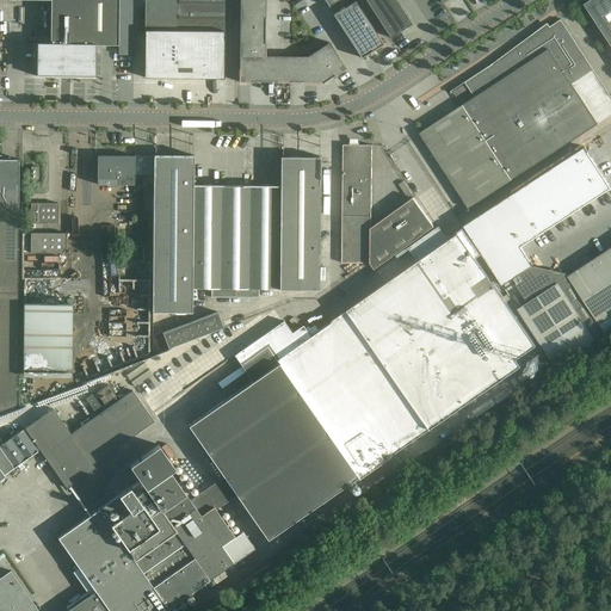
[(50,0),(50,43),(36,43),(36,44),(41,44),(41,51),(37,51),(37,76),(94,78),(94,53),(92,53),(92,44),(118,45),(118,0),(50,0)]
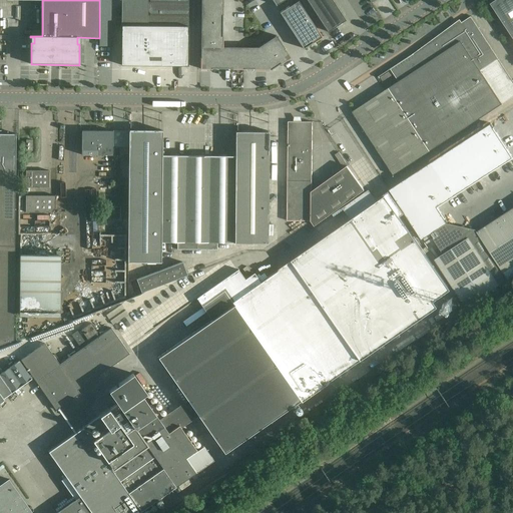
[(188,0),(121,0),(121,59),(188,59),(188,0)]
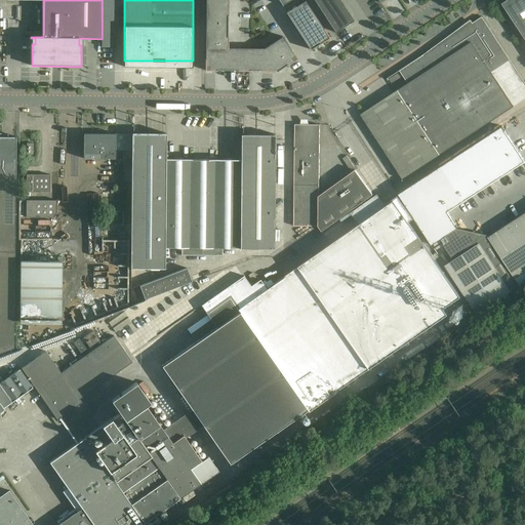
[(286,12),(310,50),(319,44),(320,44),(329,38),(305,0),(286,12)]
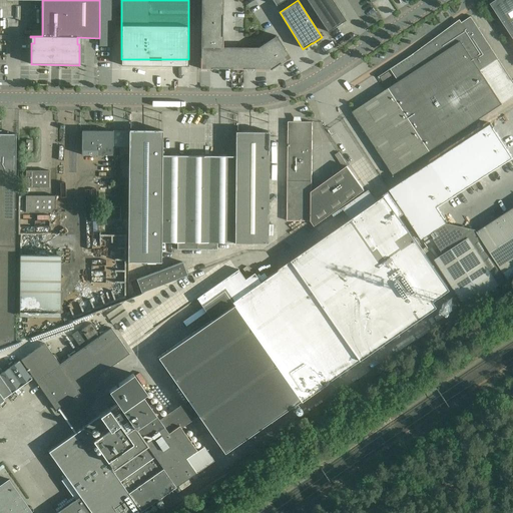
[(306,0),(327,32),(345,20),(332,0),(306,0)]
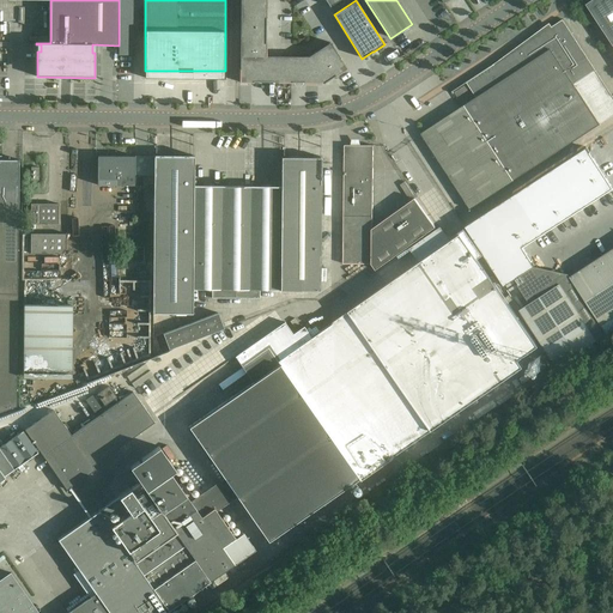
[(612,0),(593,0),(587,5),(612,44),(612,0)]
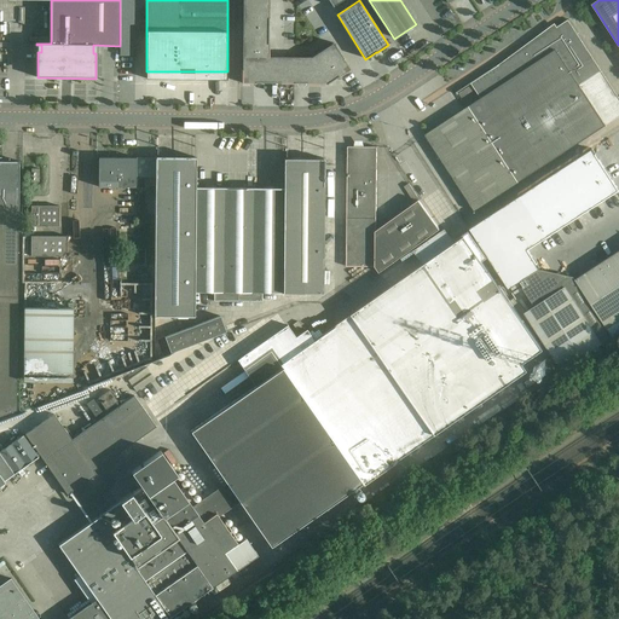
[(270,5),(242,5),(242,30),(268,32),(268,18),(270,18),(270,5)]
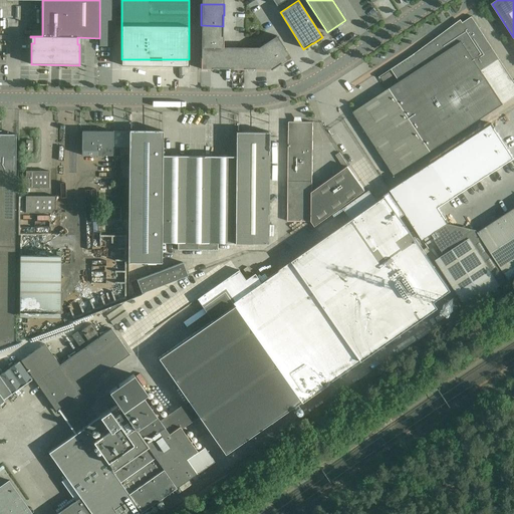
[(391,69),(399,81),(352,111),(395,175),(513,96),(513,81),(472,16),(391,69)]
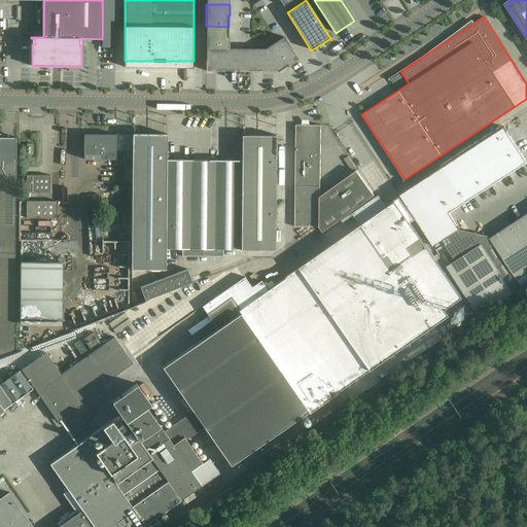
[(206,48),(229,48),(229,37),(229,27),(206,26),(206,48)]
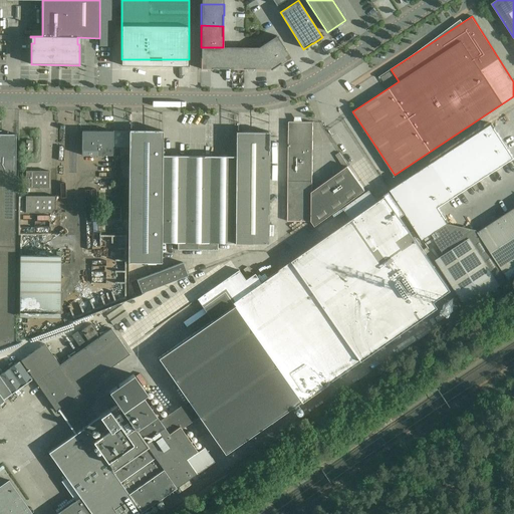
[(258,47),(272,69),(281,63),(281,64),(291,58),(285,48),(276,35),(258,47)]
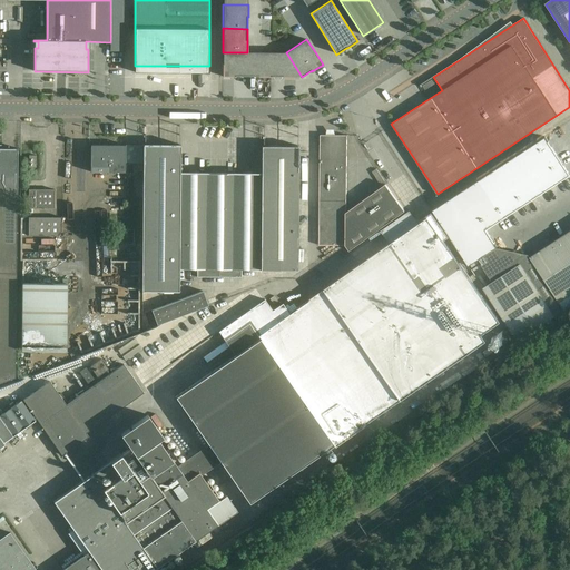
[(247,52),(223,52),(223,77),(235,77),(235,76),(247,76),(247,52)]
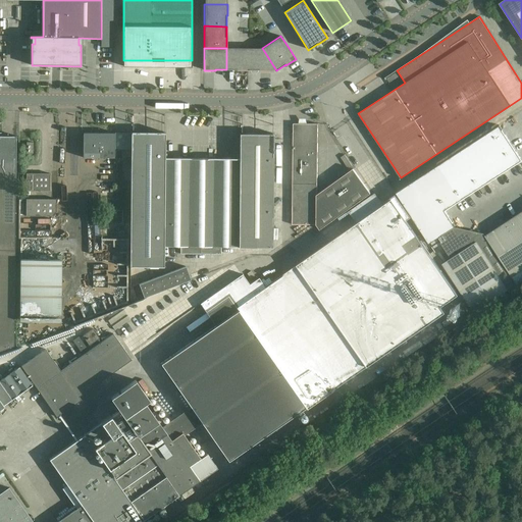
[(226,48),(226,69),(237,69),(237,70),(248,70),(248,48),(226,48)]
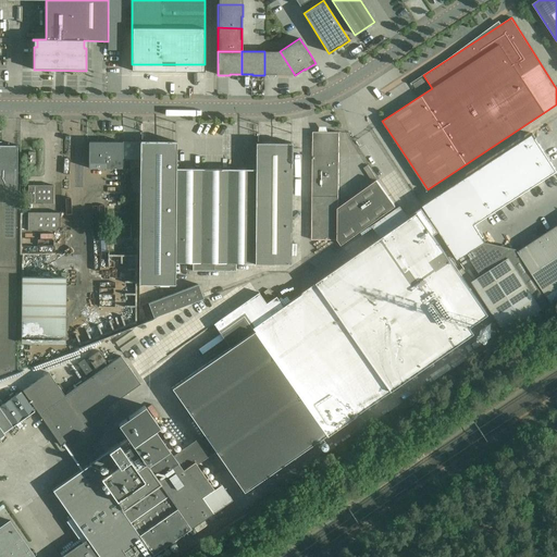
[(264,51),(264,75),(265,75),(276,75),(294,75),(295,75),(280,51),(264,51)]
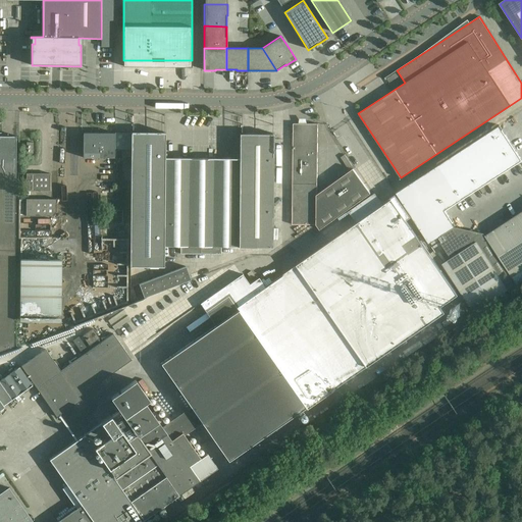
[(294,123),(293,184),(293,224),(317,225),(320,229),(371,194),(353,168),(317,195),(318,124),(294,123)]
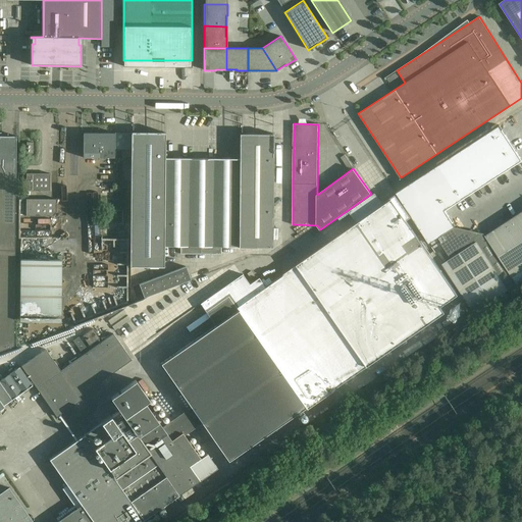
[(83,157),(114,157),(114,133),(83,133),(83,157)]
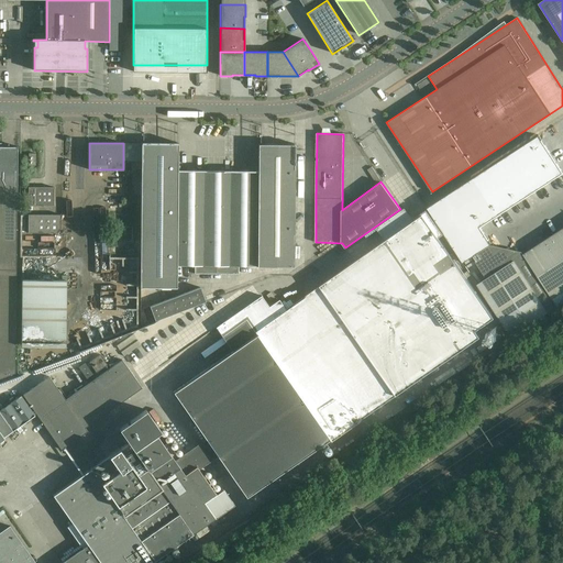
[(258,173),(177,172),(177,144),(142,144),(140,287),(176,287),(176,265),(195,266),(195,274),(238,274),(238,266),(294,267),(295,145),(258,144),(258,173)]
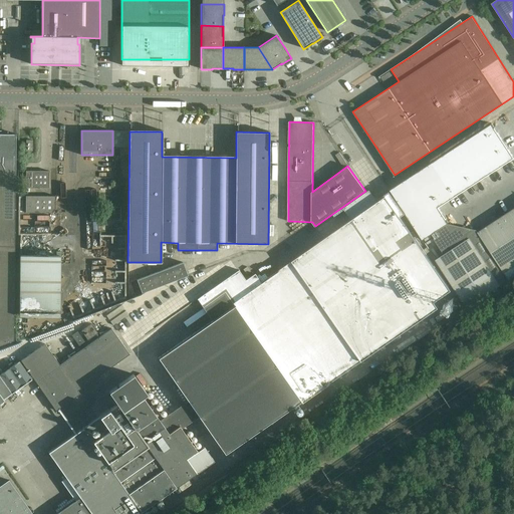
[(431,235),(432,236),(449,225),(448,224),(438,208),(513,158),(513,156),(498,132),(414,187),(404,193),(431,235)]
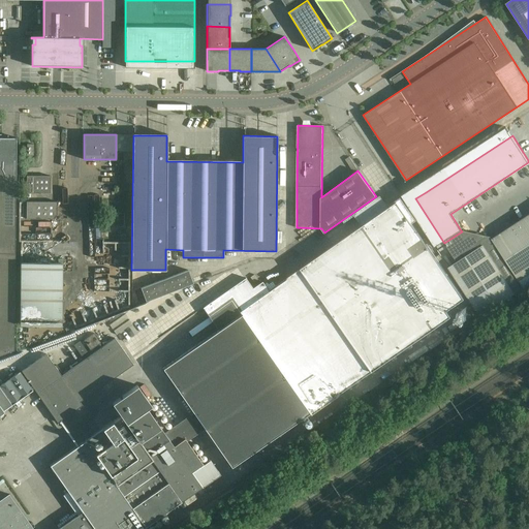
[(0,355),(13,350),(17,138),(0,137),(0,355)]
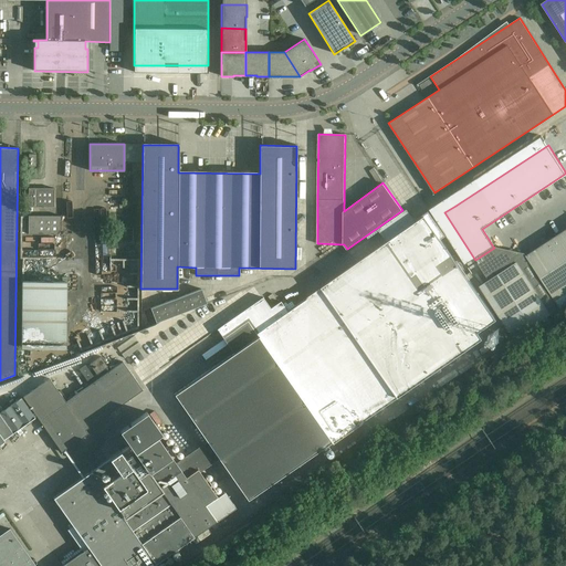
[(29,207),(54,207),(53,189),(29,188),(29,207)]
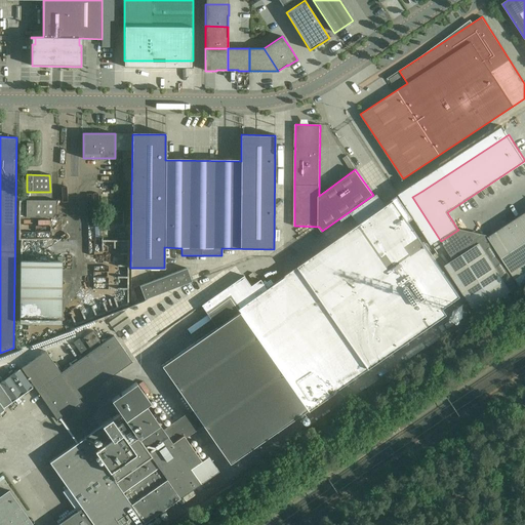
[(216,327),(160,366),(191,410),(202,426),(221,454),(238,457),(256,445),(306,410),(308,412),(447,315),(443,309),(460,296),(408,221),(412,218),(397,197),(386,205),(359,224),(266,288),(259,279),(250,285),(244,276),(201,305),(216,327)]
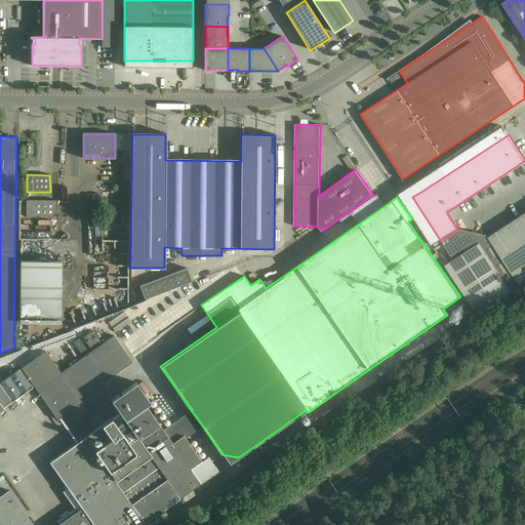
[(26,217),(56,217),(56,200),(26,200),(26,217)]
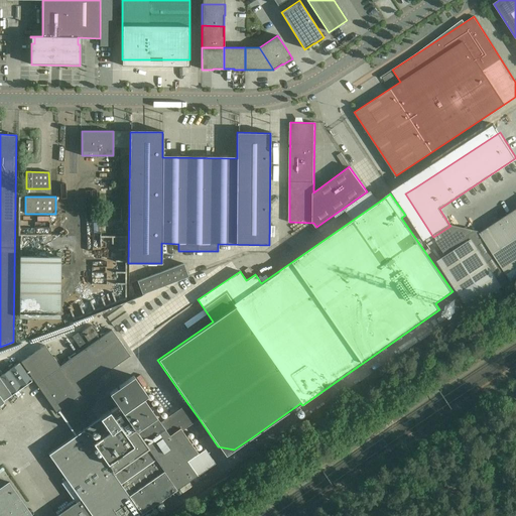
[(515,267),(515,209),(436,260),(469,309),(501,289),(496,281),(506,274),(515,267)]
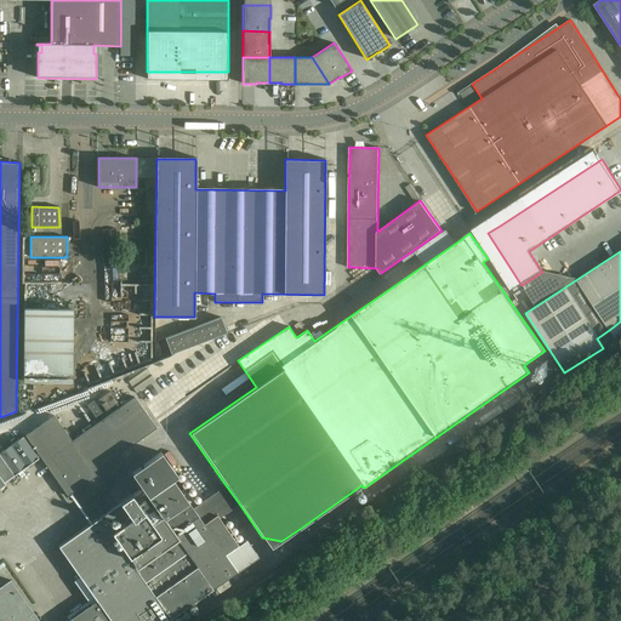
[(148,329),(149,301),(130,301),(129,330),(112,329),(112,342),(127,343),(127,349),(146,351),(146,329),(148,329)]
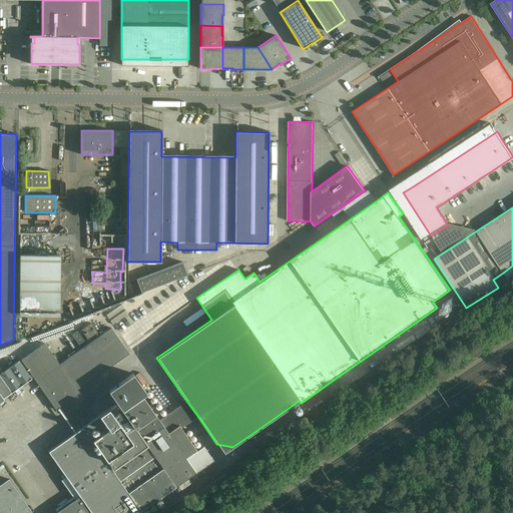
[(62,260),(22,260),(21,320),(61,320),(62,260)]
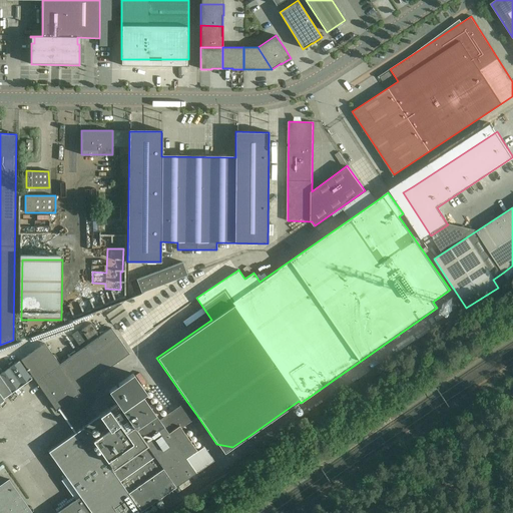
[(140,293),(186,275),(181,263),(136,280),(140,293)]
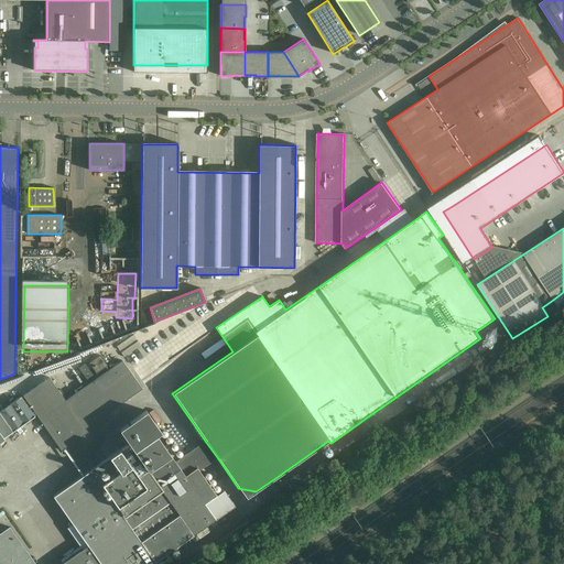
[(148,299),(136,299),(137,313),(149,313),(148,299)]
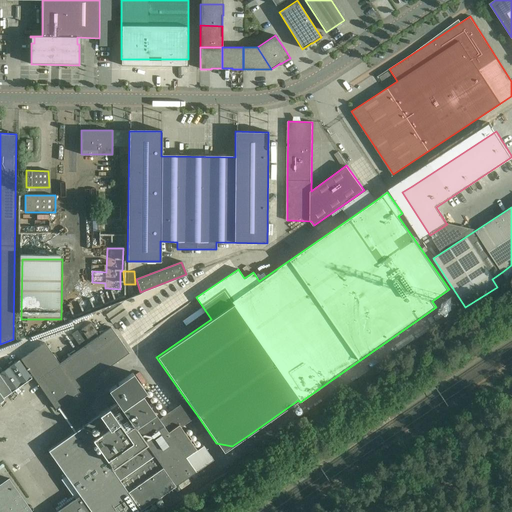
[(184,282),(130,309),(137,323),(191,296),(184,282)]
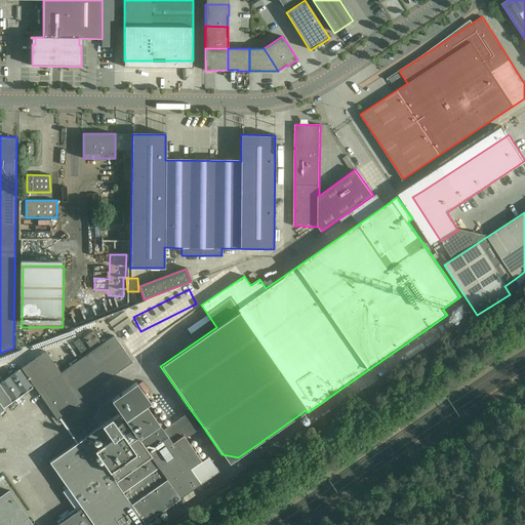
[(93,330),(83,337),(89,346),(98,339),(93,330)]
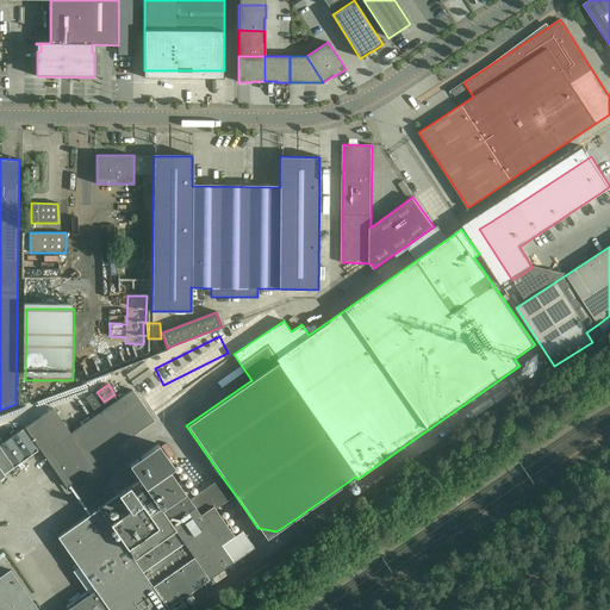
[(24,429),(66,489),(94,468),(92,465),(154,422),(132,391),(70,434),(54,409),(24,429)]
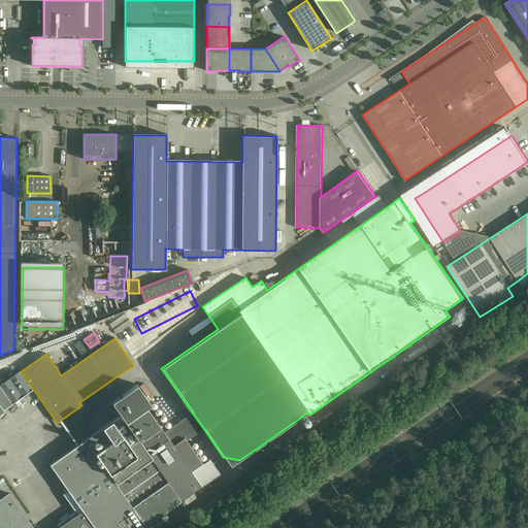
[(78,339),(73,343),(79,354),(87,350),(78,339)]
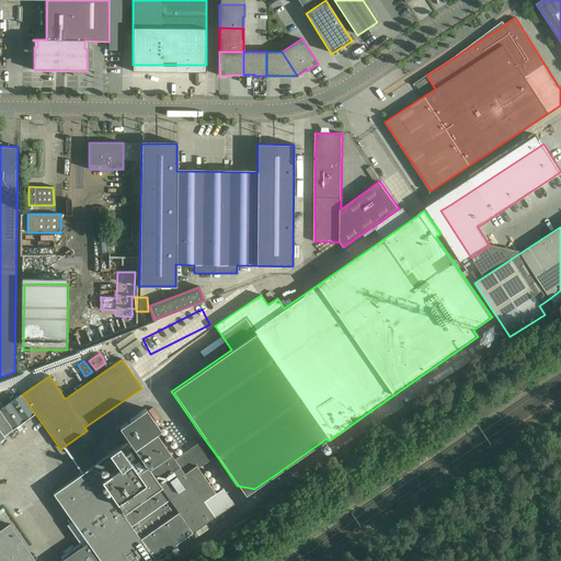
[(0,436),(33,413),(21,396),(0,409),(0,436)]
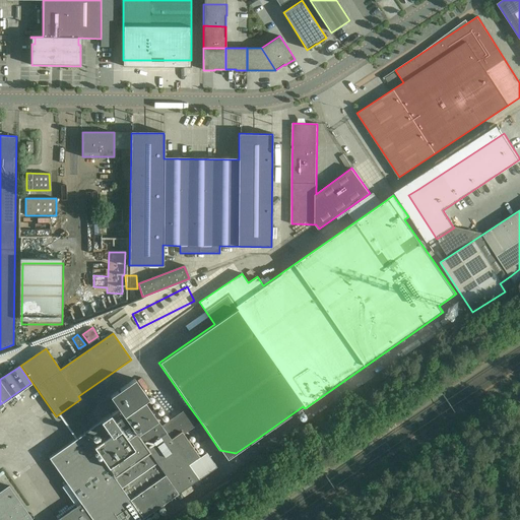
[(139,519),(178,494),(215,466),(205,452),(199,456),(181,431),(187,427),(178,413),(160,426),(144,401),(148,398),(135,378),(110,396),(119,408),(110,414),(101,420),(101,421),(49,458),(67,482),(62,486),(75,507),(56,519),(139,519)]
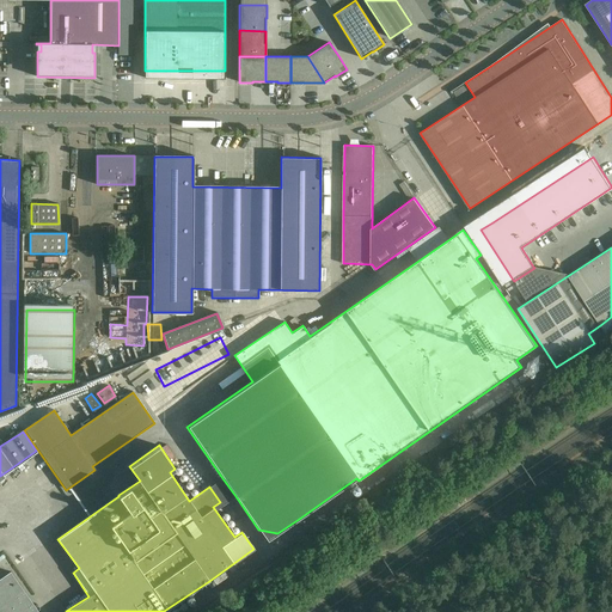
[(0,611),(38,611),(11,571),(0,579),(0,611)]
